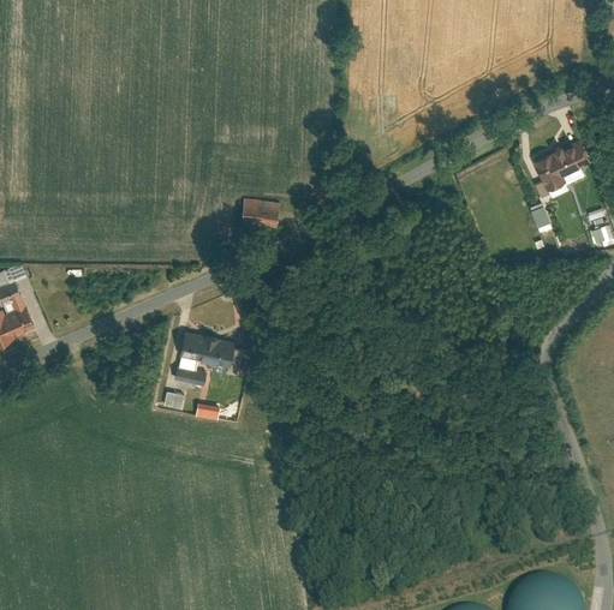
[(585,166),(576,144),(529,163),(538,185),(531,189),(537,202),(564,190),(558,178),(585,166)]
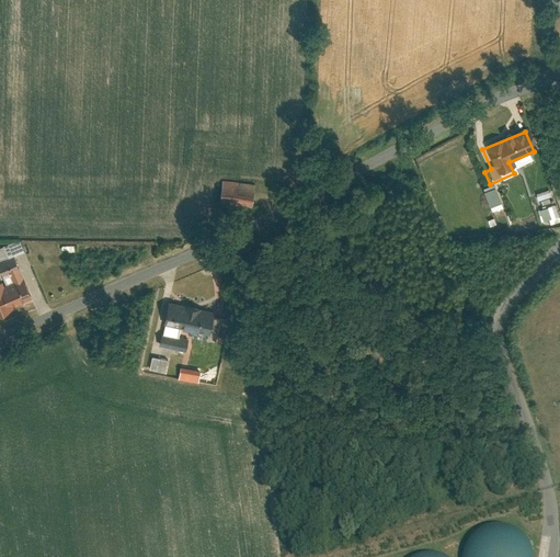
[(256,191),(226,188),(224,207),(254,211),(256,191)]
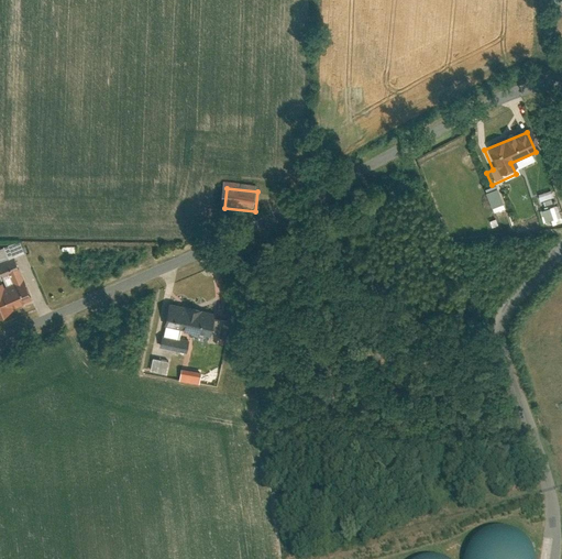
[(494,194),(484,197),(488,212),(499,208),(494,194)]
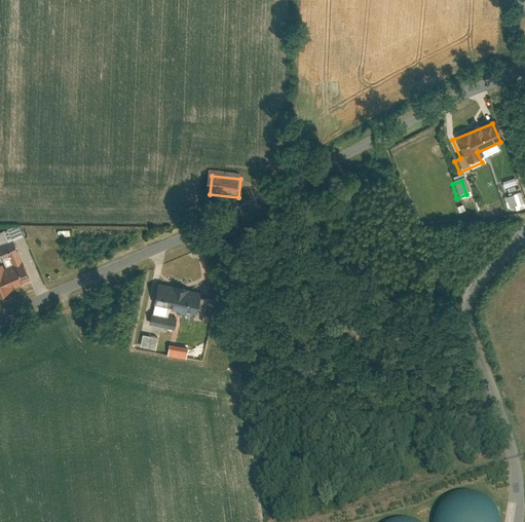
[(518,211),(518,195),(513,195),(512,187),(504,187),(505,199),(503,200),(504,212),(518,211)]
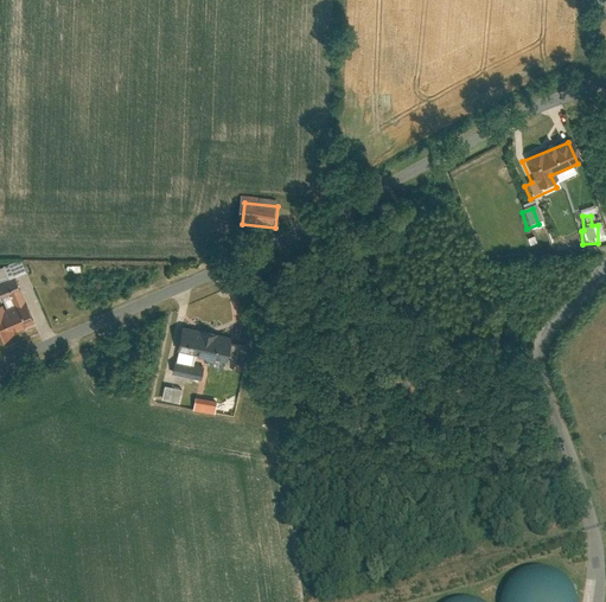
[(0,295),(20,287),(18,281),(27,277),(21,266),(0,274),(0,295)]
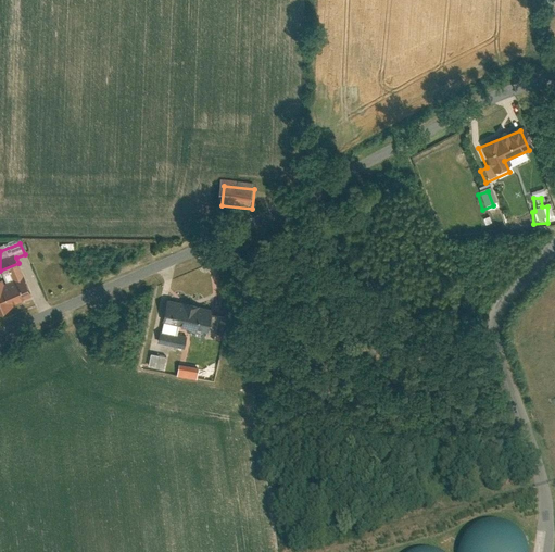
[(0,315),(12,310),(11,308),(33,298),(19,263),(0,271),(4,280),(0,281),(0,315)]
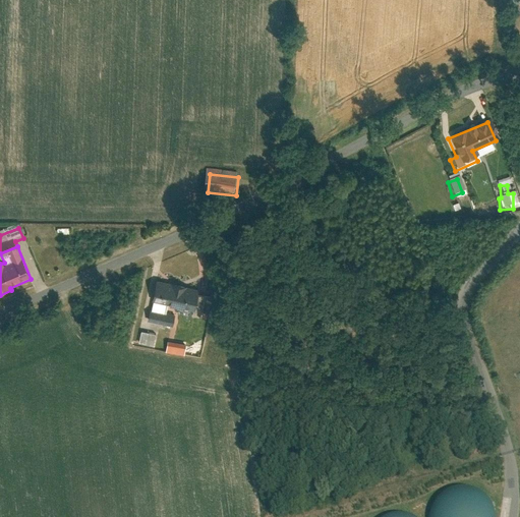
[(198,293),(158,284),(153,302),(168,306),(194,312),(198,295),(198,293)]
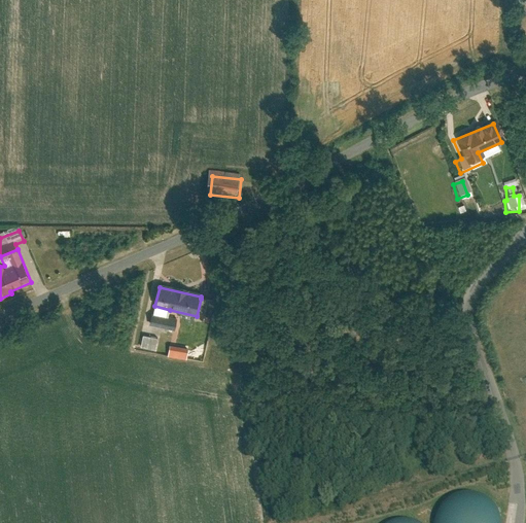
[(196,320),(203,322),(208,301),(201,299),(197,316),(196,320)]
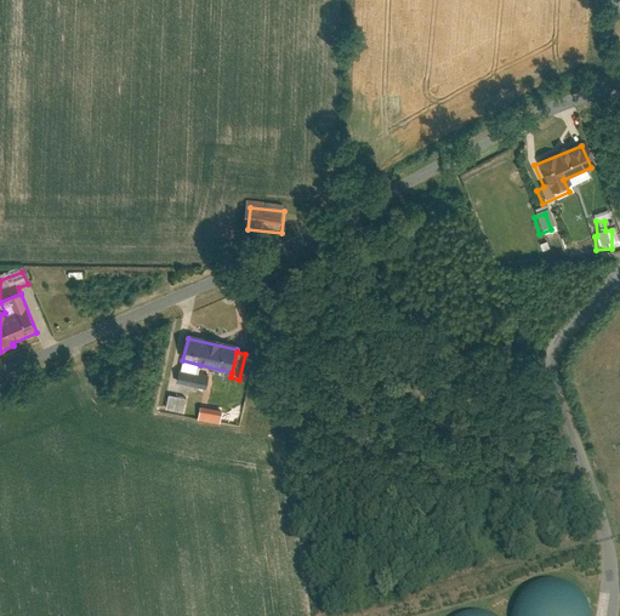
[(198,376),(200,365),(182,360),(180,371),(198,376)]
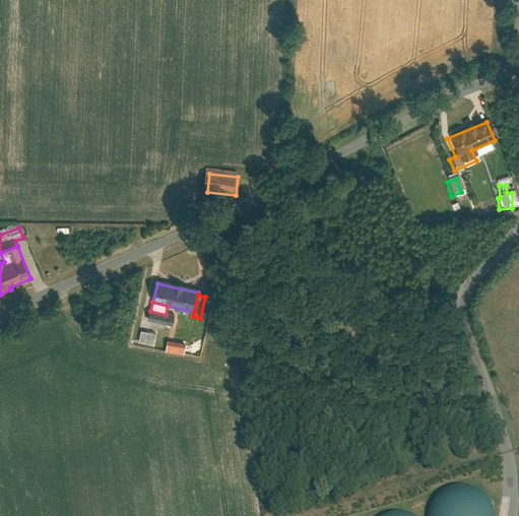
[(148,323),(172,328),(174,317),(166,315),(150,311),(148,323)]
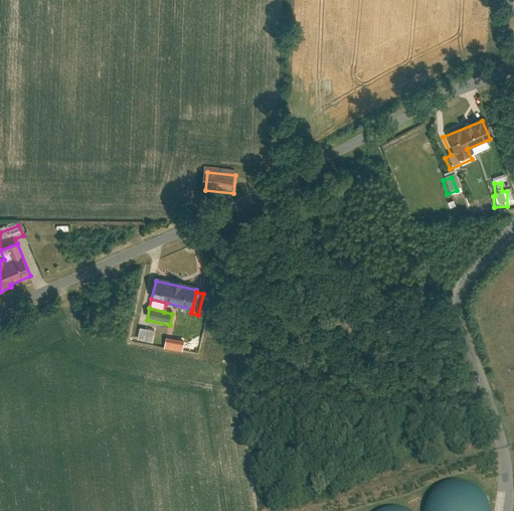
[(154,333),(140,330),(138,340),(151,344),(154,333)]
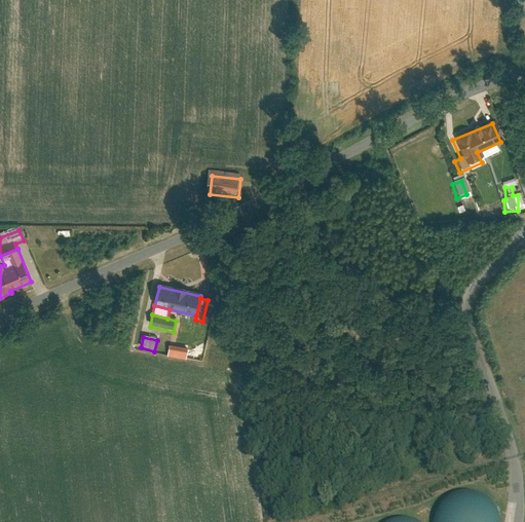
[(470,494),(432,509),(436,521),(463,521),(470,519),(467,511),(475,509),(470,494)]
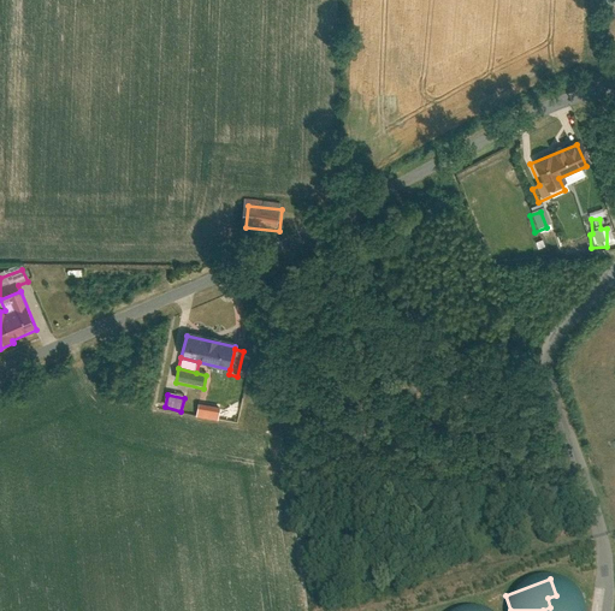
All buildings are outlined.
